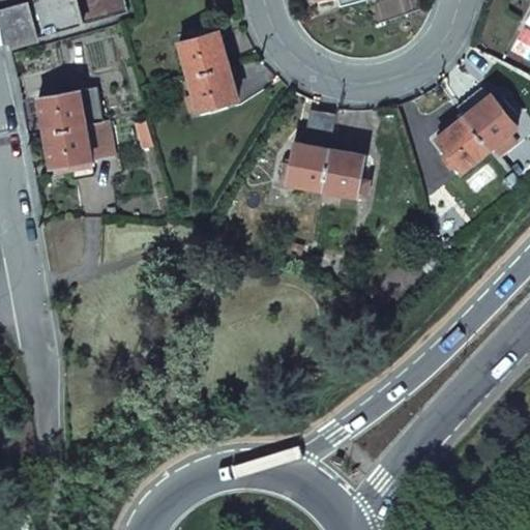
[(84,25),(77,0),(0,0),(0,3),(11,46),(84,25)]
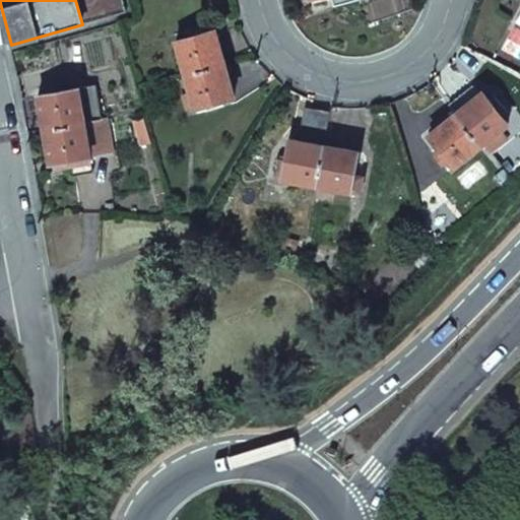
[(186,73),(224,63),(215,30),(177,41),(186,73)]
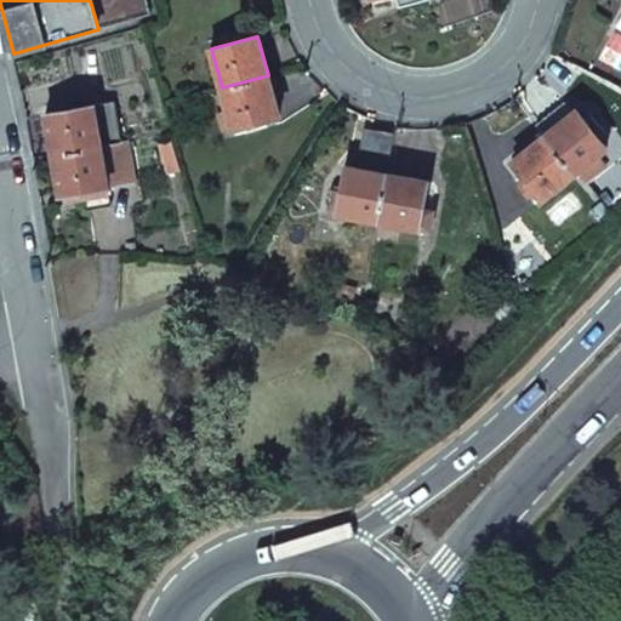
[(280,115),(268,75),(222,87),(233,127),(280,115)]
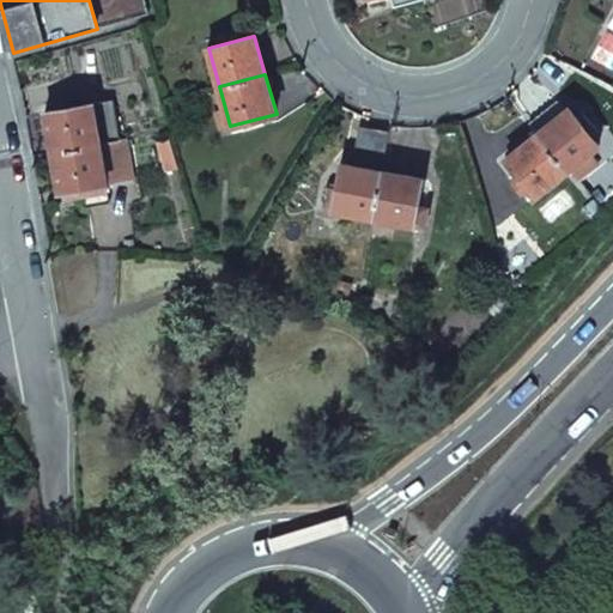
[(93,104),(101,144),(121,140),(113,101),(93,104)]
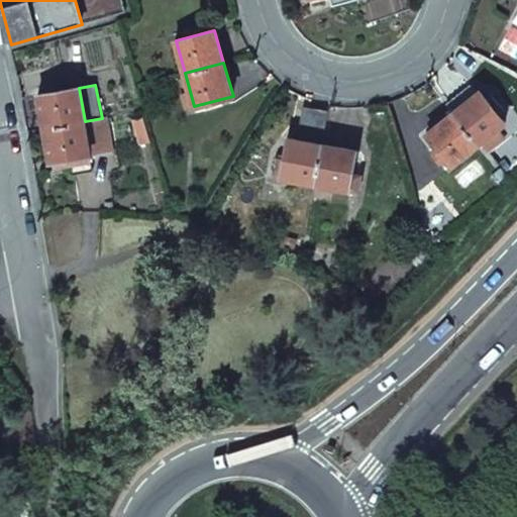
[(85,121),(79,88),(38,95),(44,129),(85,121)]
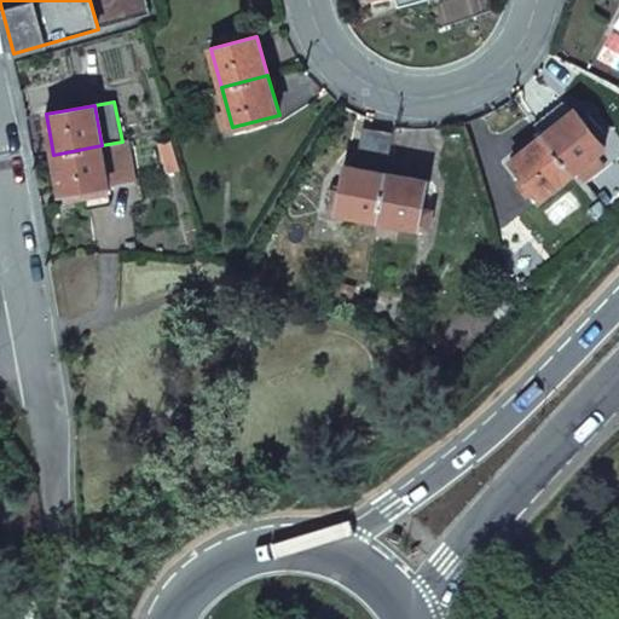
[(565,105),(553,115),(559,121),(570,113),(565,105)]
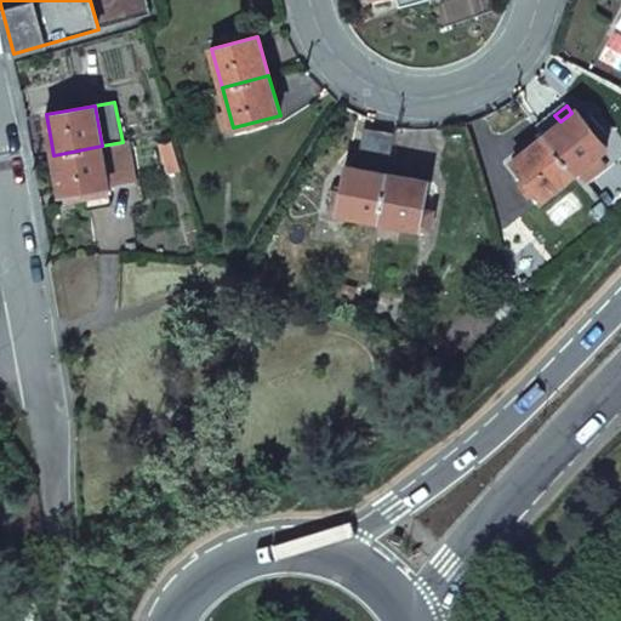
[(543,136),(574,174),(607,148),(576,109),(571,113),(560,121),(554,115),(541,126),(547,134),(543,136)]
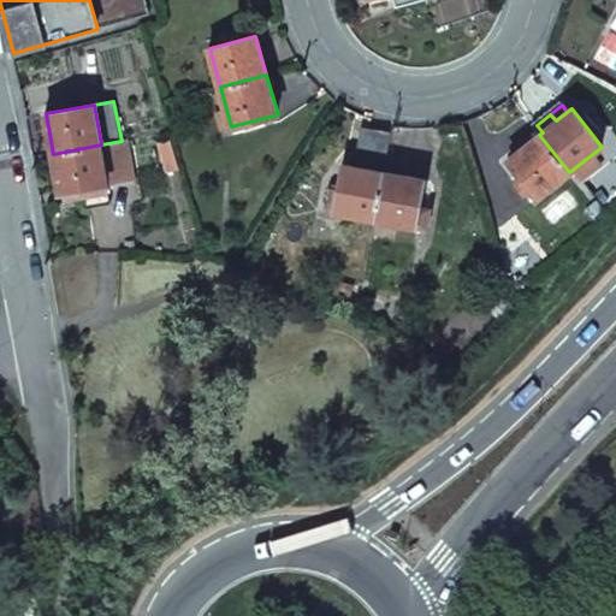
[(362,128),(355,166),(385,172),(392,134),(362,128)]
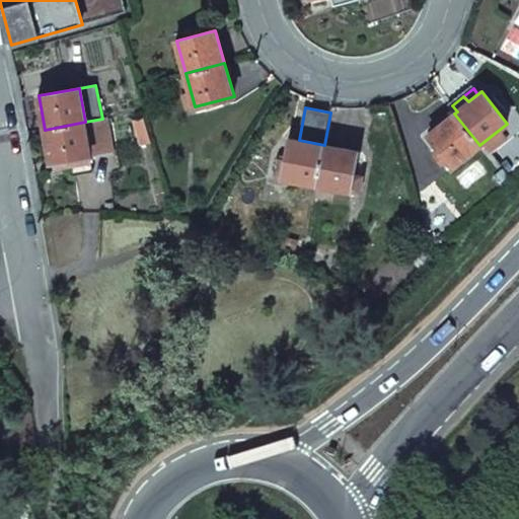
[(454,165),(479,145),(454,114),(429,135),(454,165)]
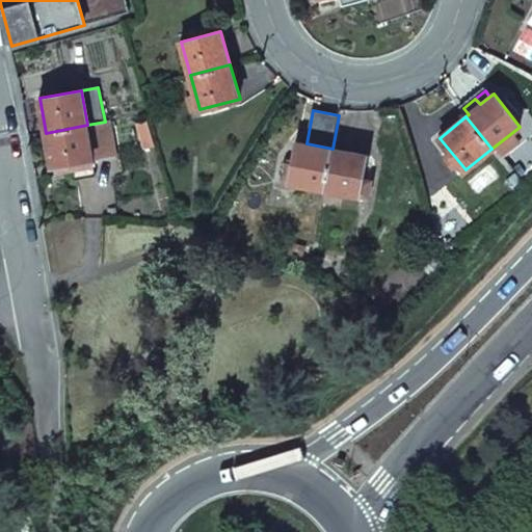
[(87,125),(94,160),(115,156),(109,122),(105,122),(87,125)]
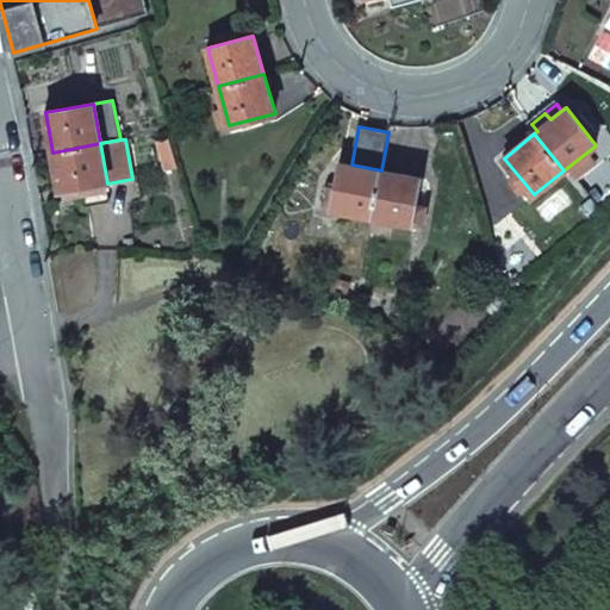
[(107,184),(100,143),(53,153),(61,192),(83,188),(107,184)]
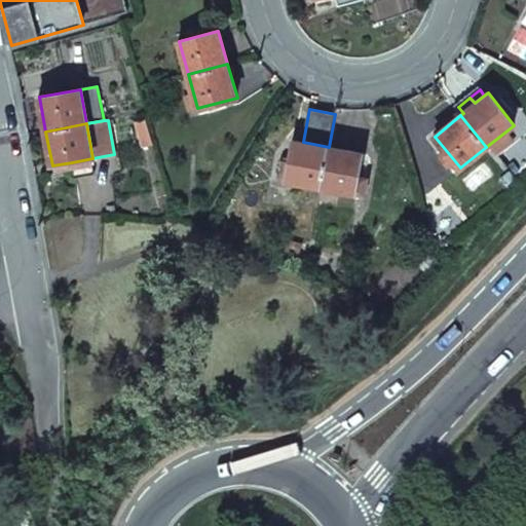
[(321,187),(329,147),(303,142),(294,141),(287,181),(321,187)]
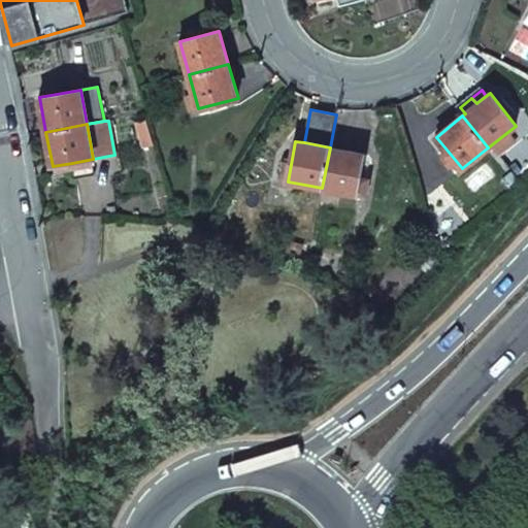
[(364,154),(330,147),(322,188),(357,194),(364,154)]
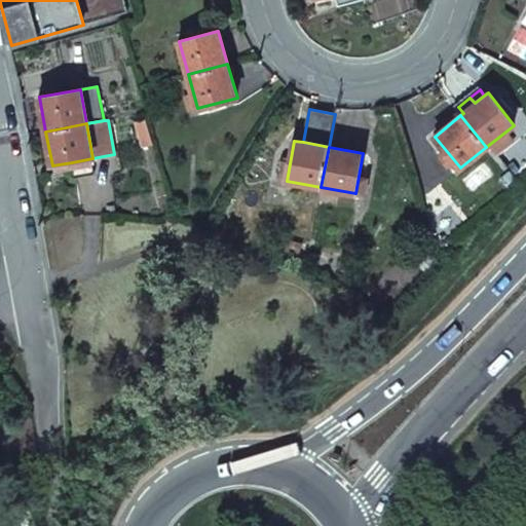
[(74,178),(95,175),(92,158),(72,162),(74,178)]
